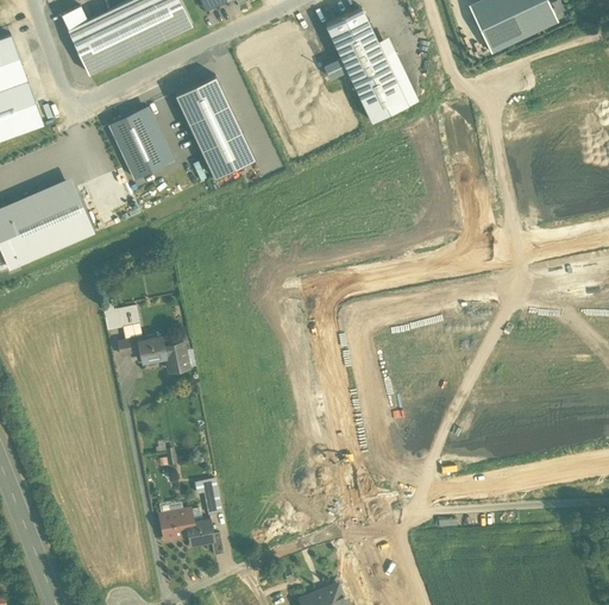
[(68,32),(88,76),(192,29),(179,0),(137,0),(88,24),(68,32)]
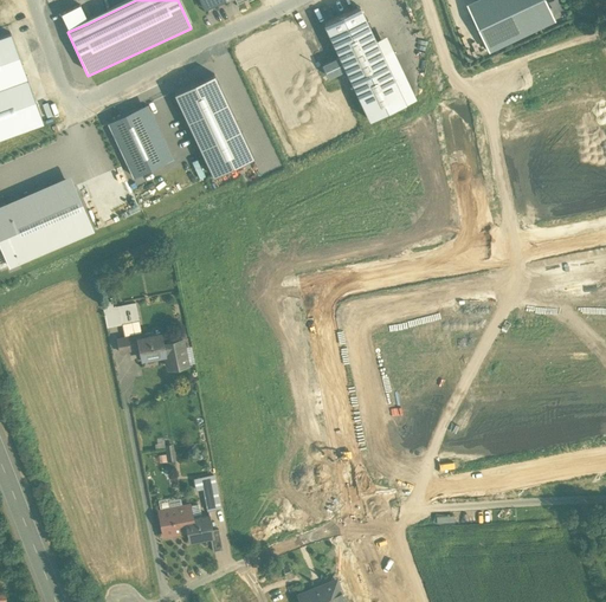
[(198,0),(204,13),(230,0),(198,0)]
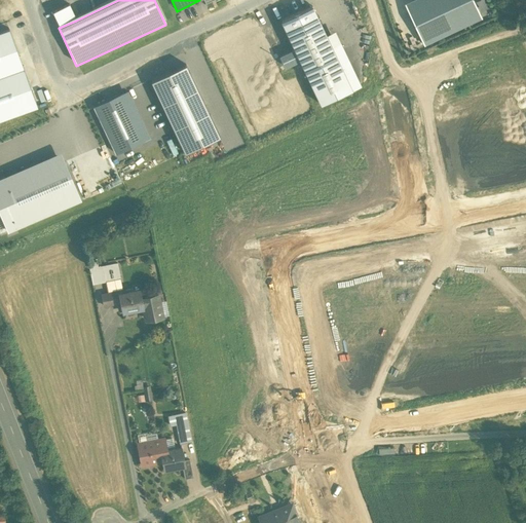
[(472,0),(414,0),(405,4),(426,47),(482,19),(472,0)]
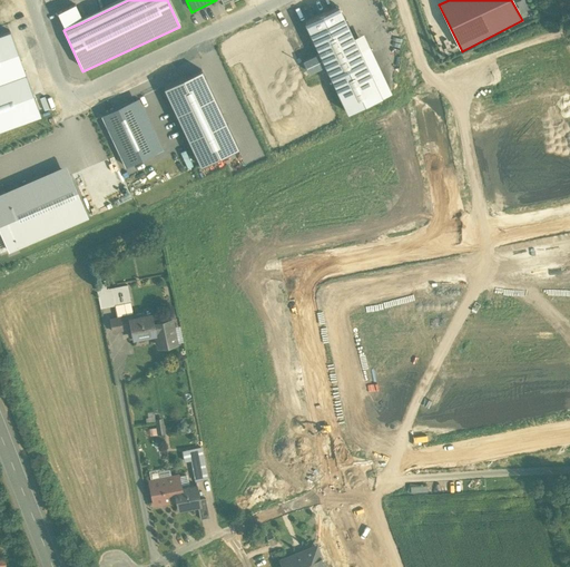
[(76,8),(58,16),(64,30),(82,22),(76,8)]
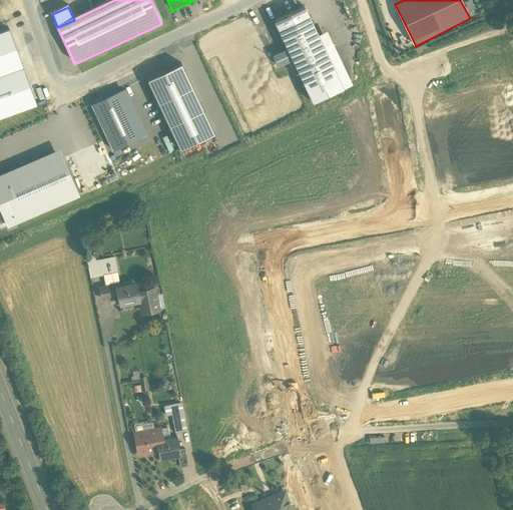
[(275,22),(313,103),(352,85),(334,47),(325,51),(305,8),(275,22)]
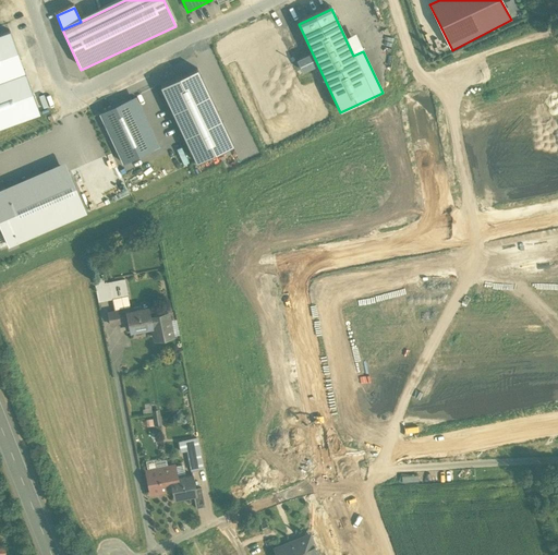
[(11,34),(0,37),(0,129),(40,116),(11,34)]
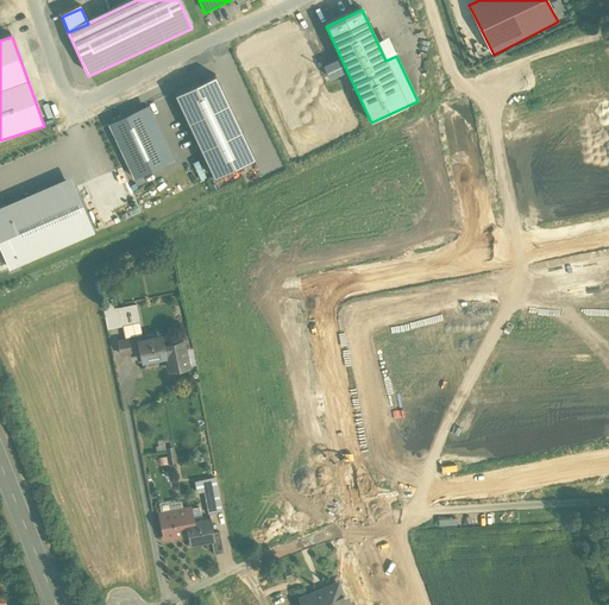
[(215,77),(175,96),(214,180),(256,161),(215,77)]
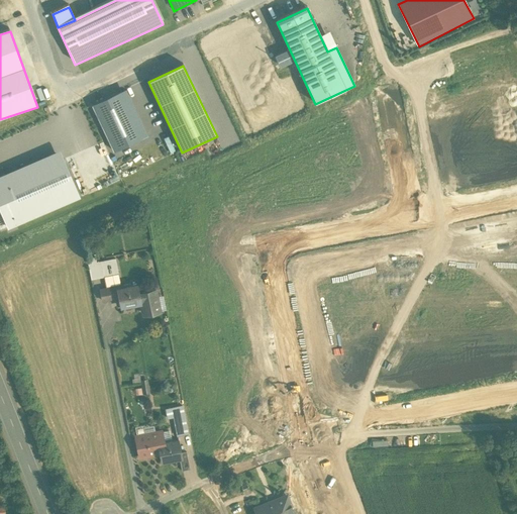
[(126,91),(92,107),(115,153),(148,137),(126,91)]
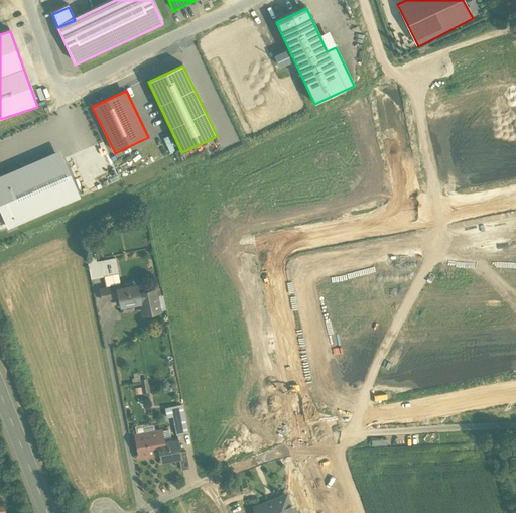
[(80,198),(59,151),(0,176),(0,211),(7,228),(80,198)]
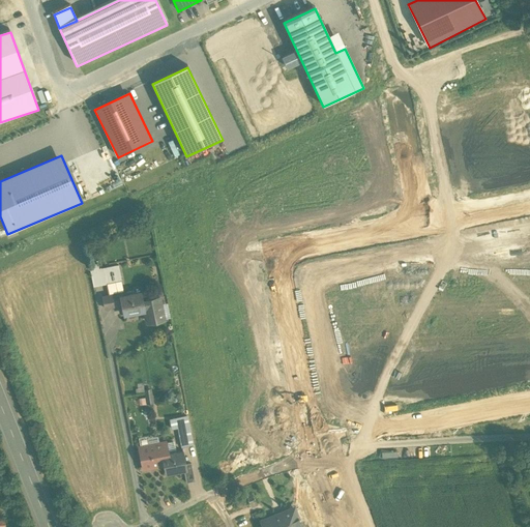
[(113,269),(90,273),(93,289),(115,285),(113,269)]
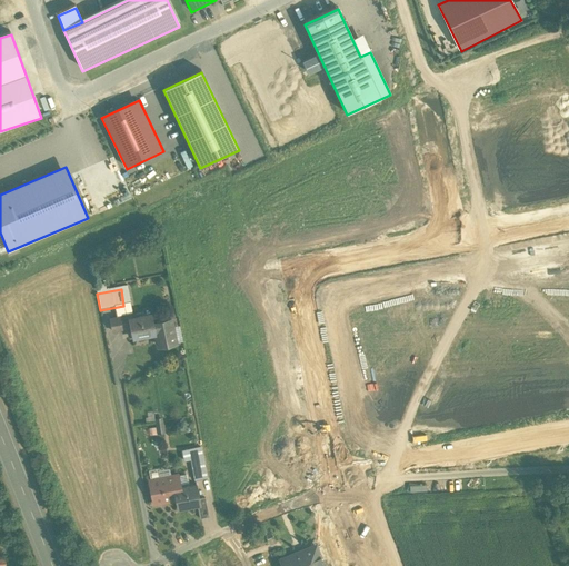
[(152,316),(136,319),(135,317),(110,321),(112,334),(127,330),(128,331),(131,331),(132,340),(156,336),(156,339),(160,341),(161,348),(177,346),(171,323),(153,326),(152,316)]
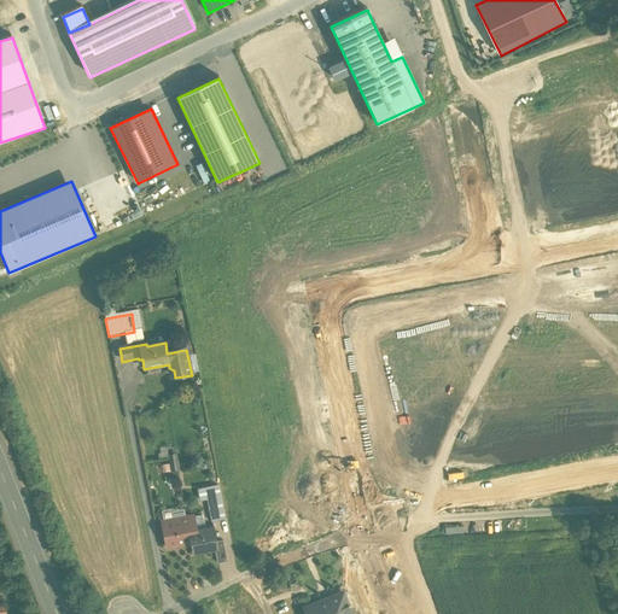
[(215,498),(208,500),(213,524),(225,521),(221,503),(216,504),(215,498)]
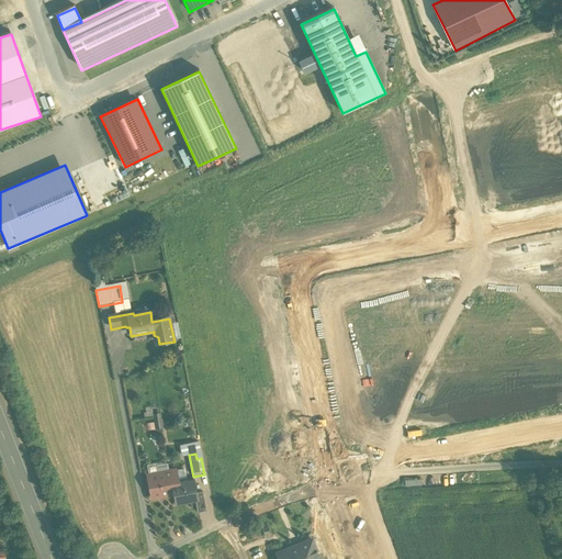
[(176,471),(147,477),(147,478),(149,478),(150,489),(149,489),(152,500),(173,495),(171,485),(178,484),(176,471)]
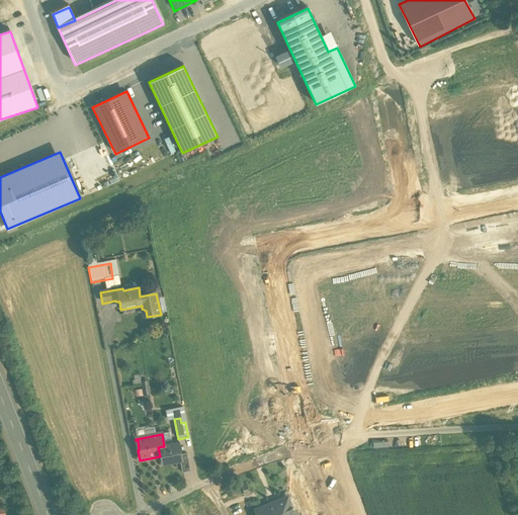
[(164,446),(158,447),(160,456),(162,465),(180,461),(182,461),(181,456),(179,443),(164,446)]
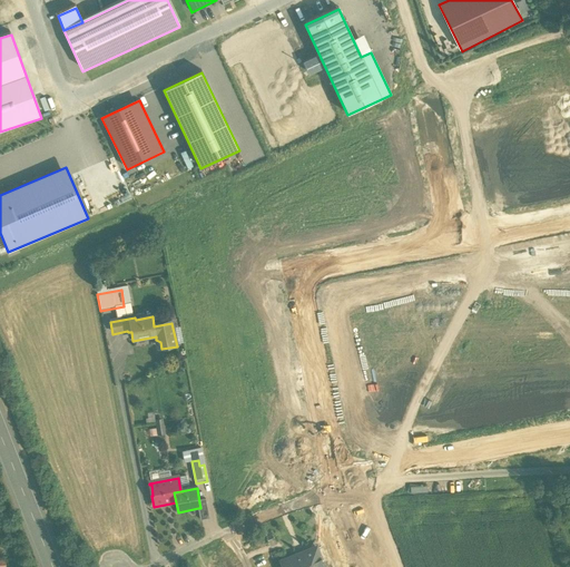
[(206,501),(199,502),(200,508),(198,508),(200,522),(209,520),(206,501)]
